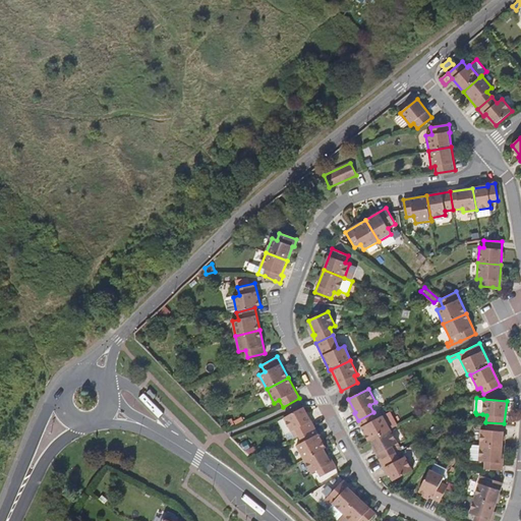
[(304,407),(284,417),(292,430),(295,429),(299,436),(315,427),(304,407)]
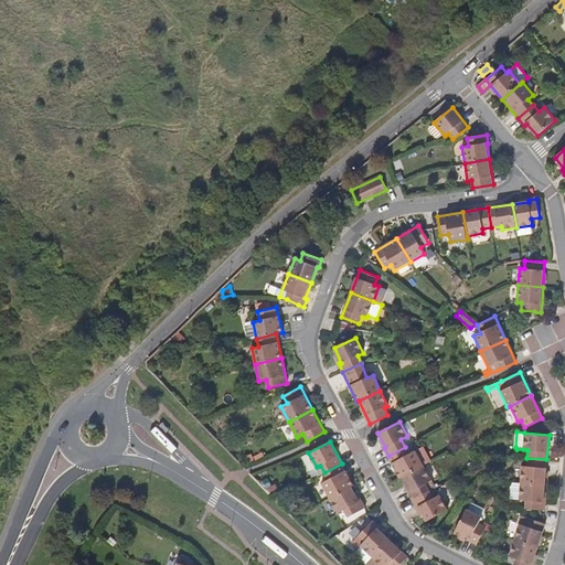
[(405,447),(388,456),(400,478),(402,477),(424,466),(415,450),(408,454),(405,447)]
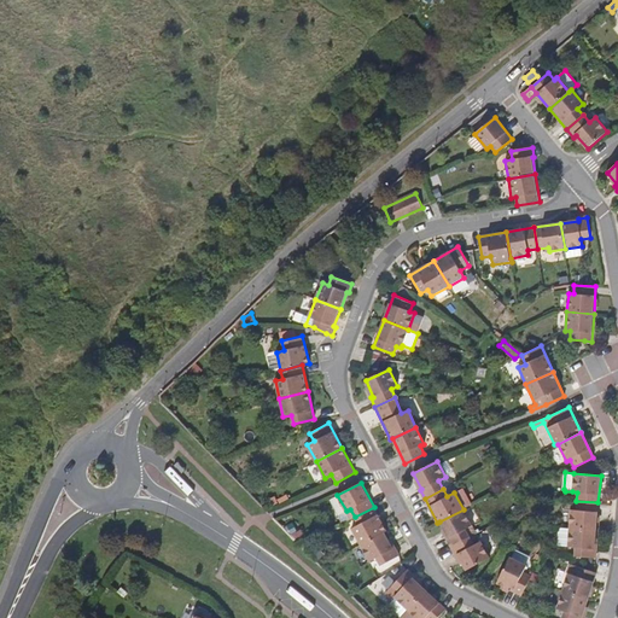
[(598,502),(576,501),(576,509),(571,509),(569,528),(595,530),(598,502)]
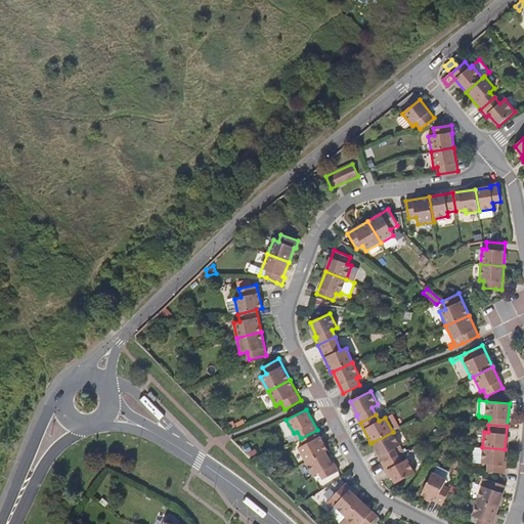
[(317,430),(301,438),(304,445),(299,448),(306,462),(326,451),(329,450),(317,430)]
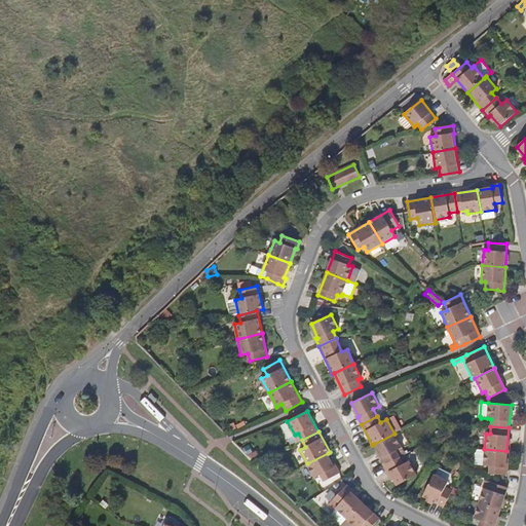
[(395,434),(374,444),(381,457),(379,458),(383,465),(400,457),(396,450),(402,447),(395,434)]
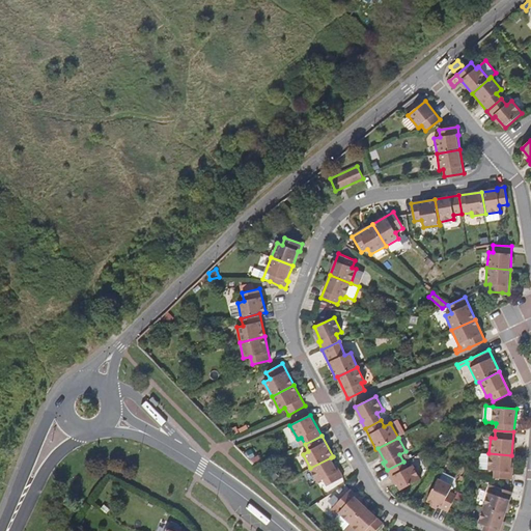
[(511,455),(488,453),(480,452),(479,469),(487,469),(488,470),(494,471),(494,478),(511,480),(512,472),(510,472),(511,455)]
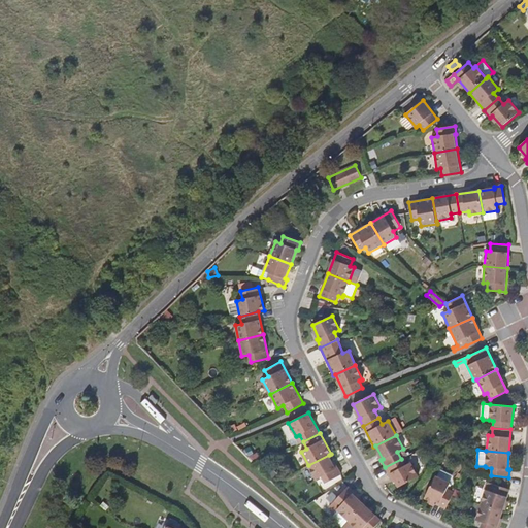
[(329,455),(308,465),(317,480),(322,476),(326,483),(341,474),(337,467),(336,468),(329,455)]
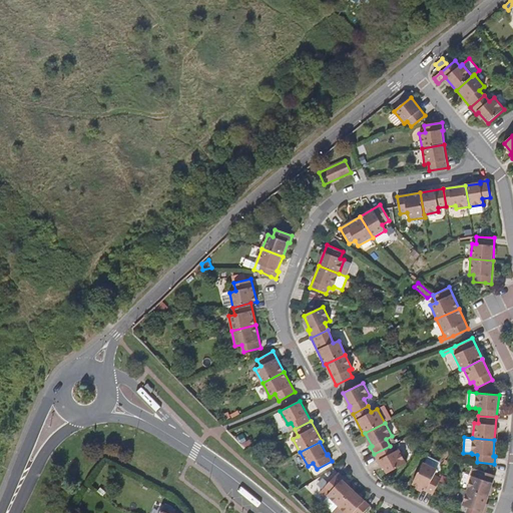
[(390,446),(374,454),(378,461),(380,460),(387,473),(406,463),(399,449),(393,452),(390,446)]
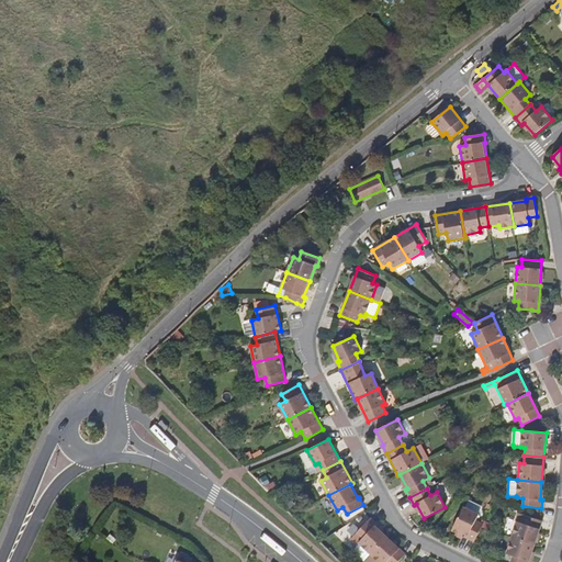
[(287,499),(282,504),(290,509),(293,505),(287,499)]
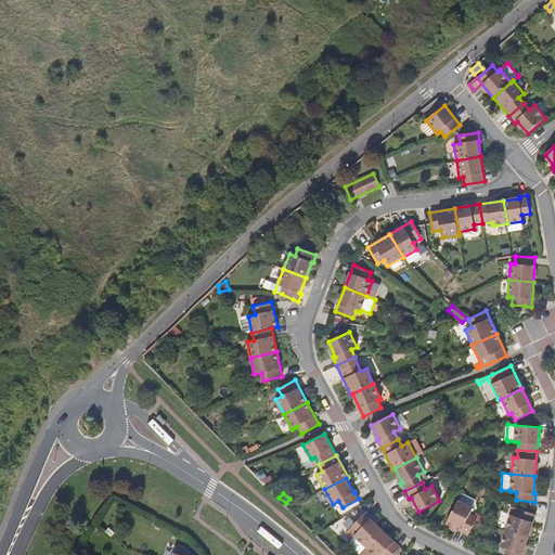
[(468,534),(476,520),(477,517),(469,514),(472,508),(457,501),(447,524),(468,534)]
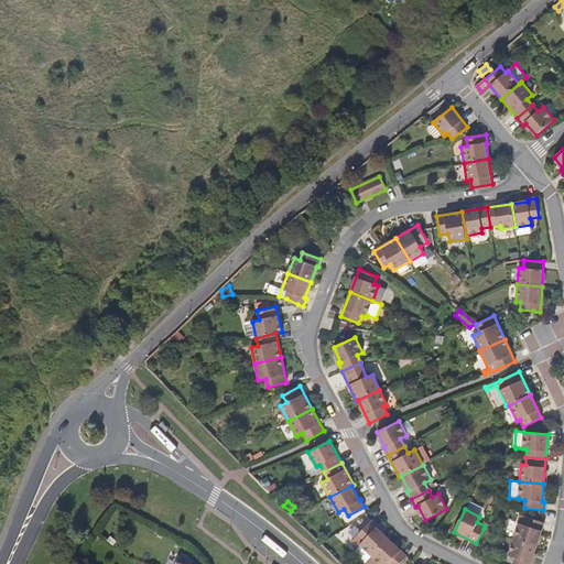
[(519,523),(513,539),(537,546),(544,523),(525,517),(523,524),(519,523)]
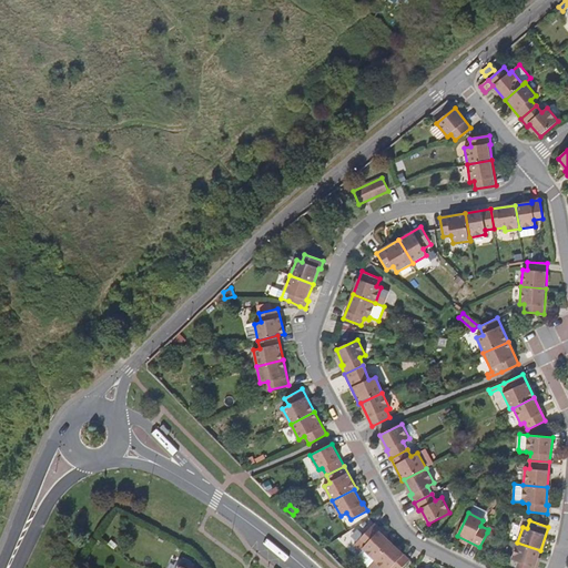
[(362,548),(375,560),(392,543),(379,531),(381,529),(374,524),(361,538),(367,544),(362,548)]
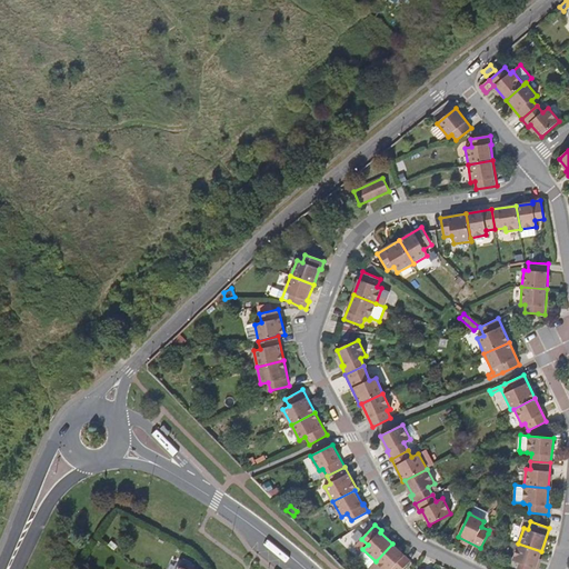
[(376,561),(369,568),(370,568),(402,568),(410,561),(392,543),(376,561)]
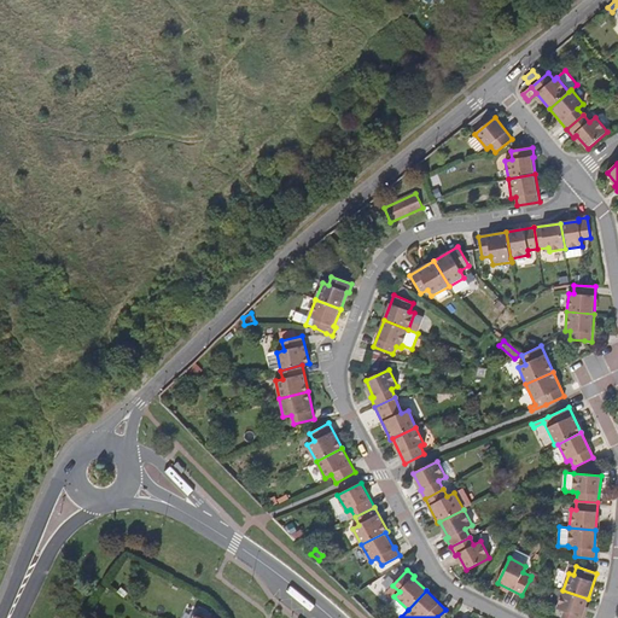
[(588,599),(563,590),(557,608),(564,611),(561,617),(583,617),(584,617),(582,617),(588,599)]
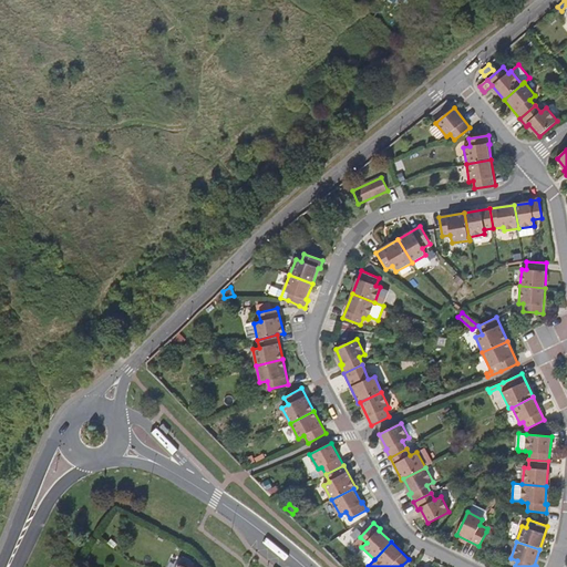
All buildings are outlined.
